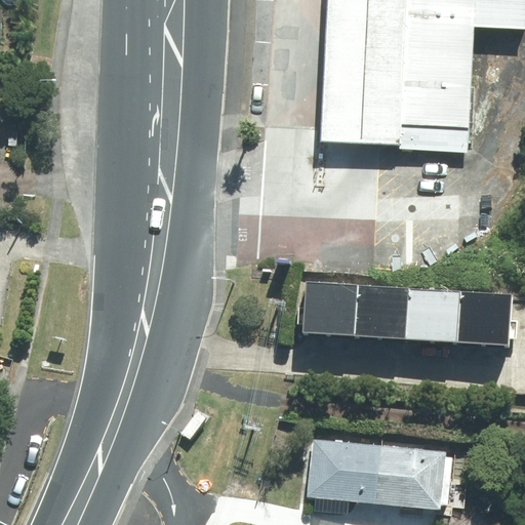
[(402,0),(326,0),(320,142),(399,145),(400,148),(402,0)]
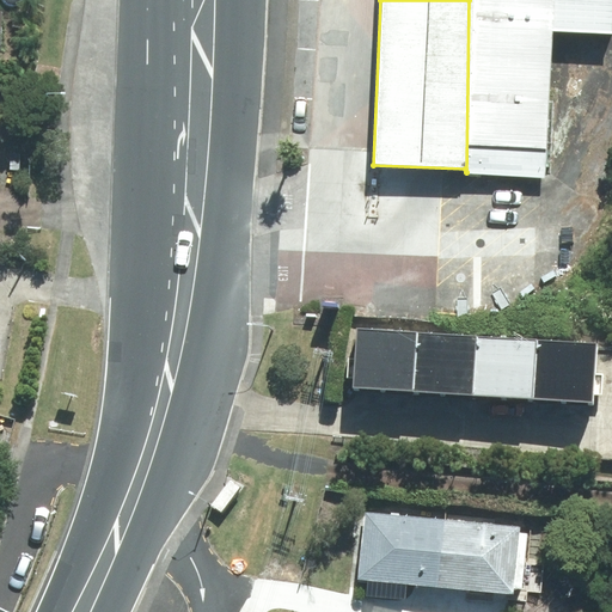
[(545,178),(552,30),(611,32),(611,0),(469,0),(466,172),(545,178)]
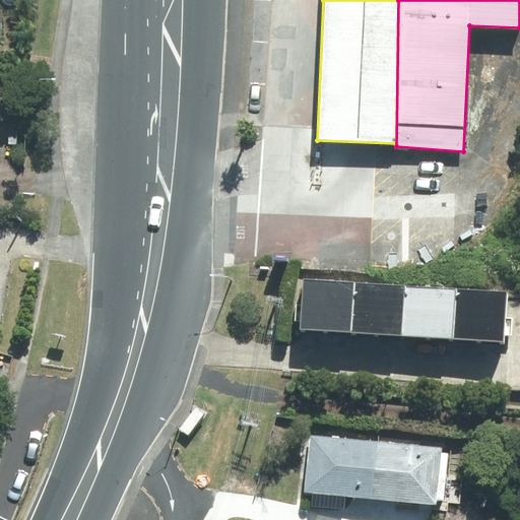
[(349,334),(352,285),(301,282),(298,330),(349,334)]
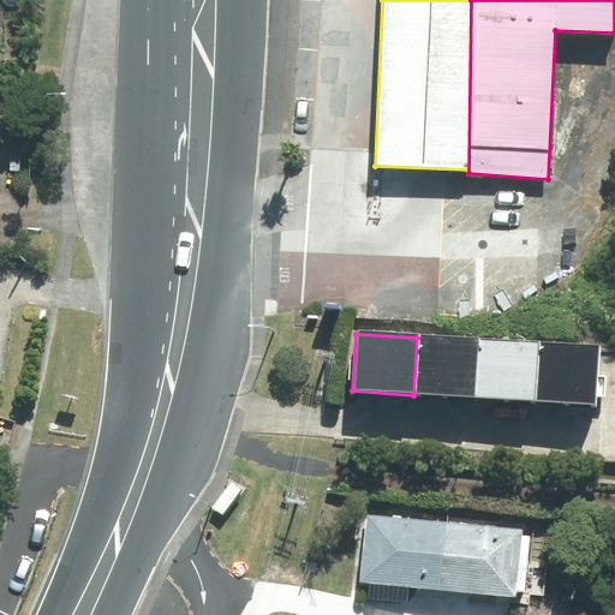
[(475,399),(478,341),(417,338),(413,395),(475,399)]
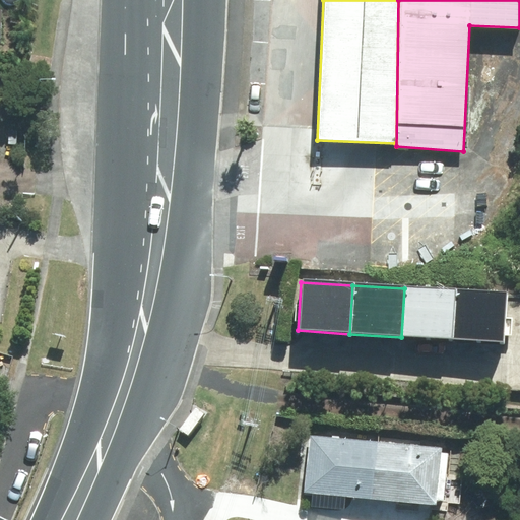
[(453,340),(456,291),(404,288),(401,337),(453,340)]
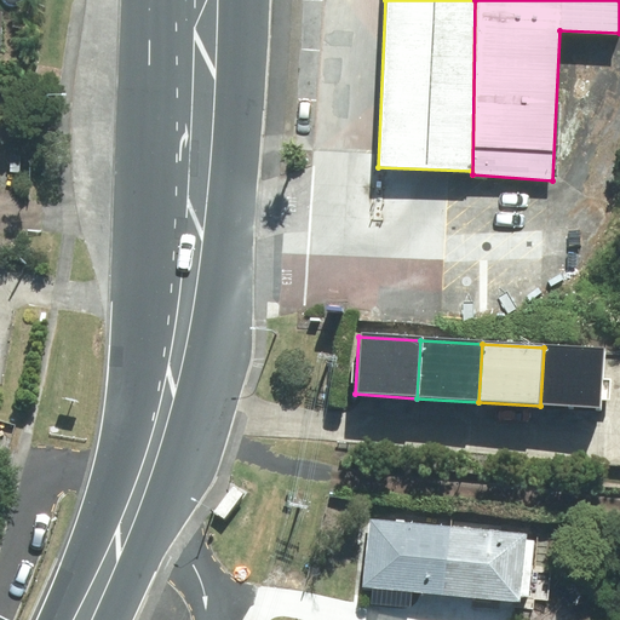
[(544,348),(540,406),(601,409),(606,351),(544,348)]
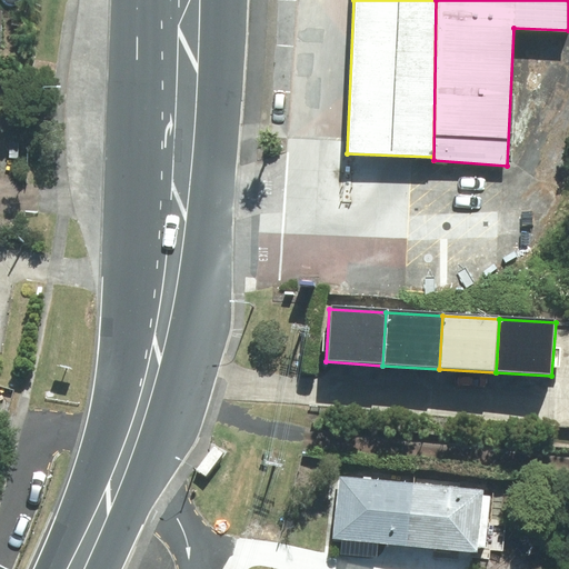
[(477,545),(481,495),(473,493),(475,488),(332,476),(328,537),(336,538),(336,553),(370,556),(371,540),(470,549),(470,545),(477,545)]
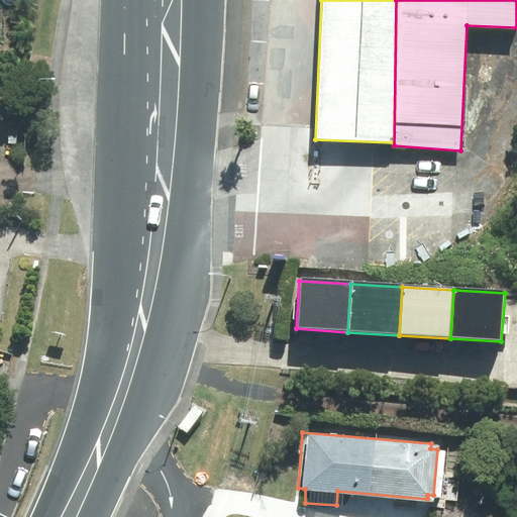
All buildings are outlined.
